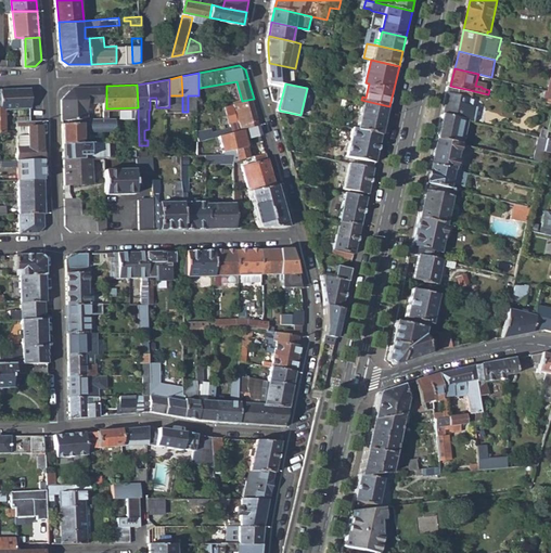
[(106,102),(106,86),(75,87),(64,98),(64,118),(73,118),(89,118),(89,102),(106,102)]
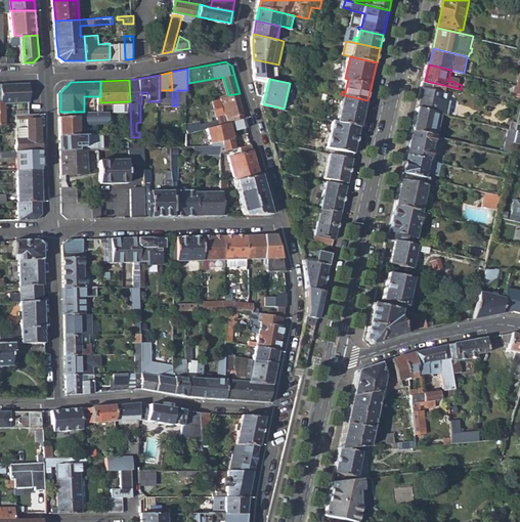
[(448,86),(425,81),(419,107),(440,113),(446,114),(449,99),(443,98),(444,93),(447,90),(448,86)]
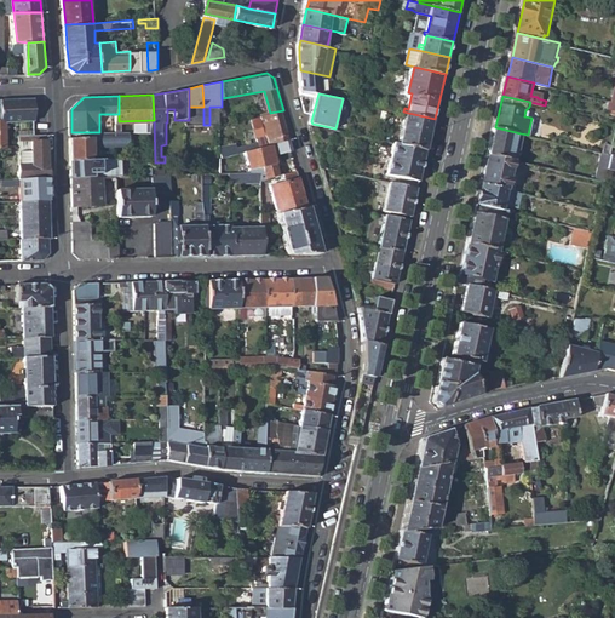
[(0,147),(10,147),(9,120),(22,120),(22,98),(0,98),(0,147)]
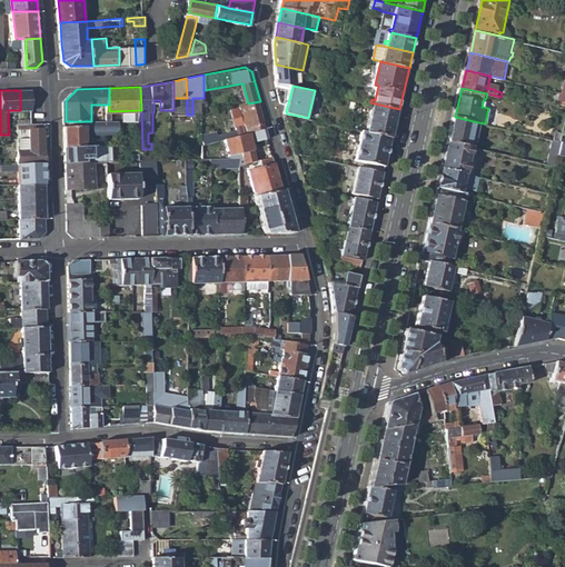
[(35,90),(20,90),(20,110),(20,121),(30,121),(35,121),(35,116),(35,105),(35,90)]
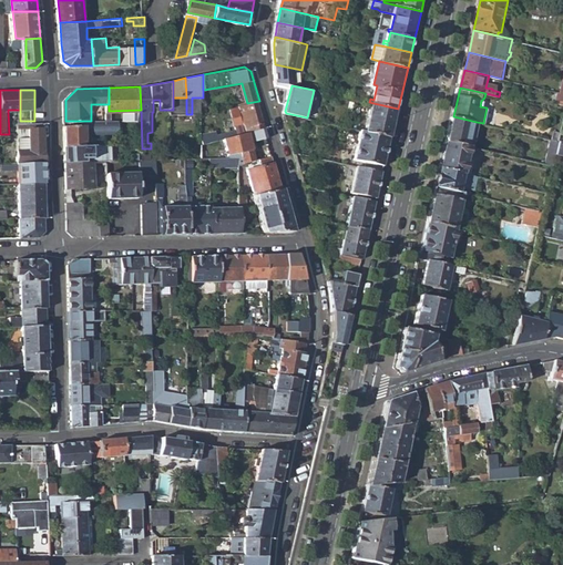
[(254,131),(266,126),(259,101),(247,103),(233,108),(234,111),(241,109),(247,132),(249,132),(254,131)]
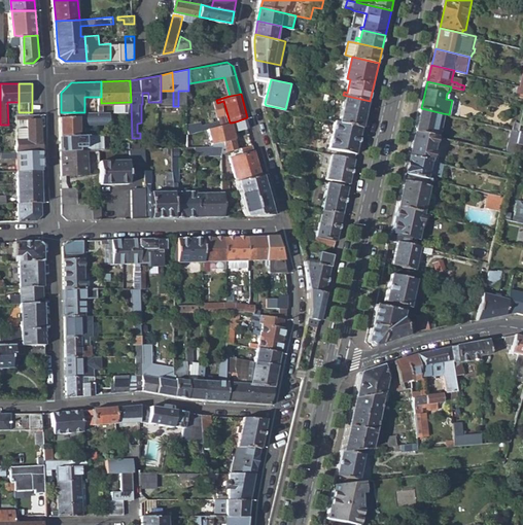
[(364,127),(370,101),(347,96),(346,101),(343,101),(342,106),(345,106),(341,121),(364,127)]
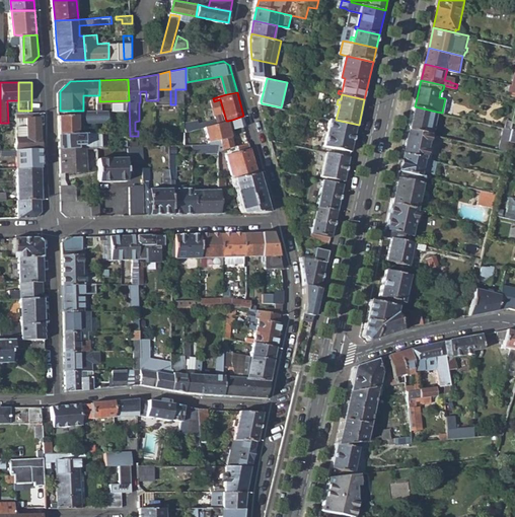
[(436,112),(415,106),(410,129),(432,134),(436,112)]
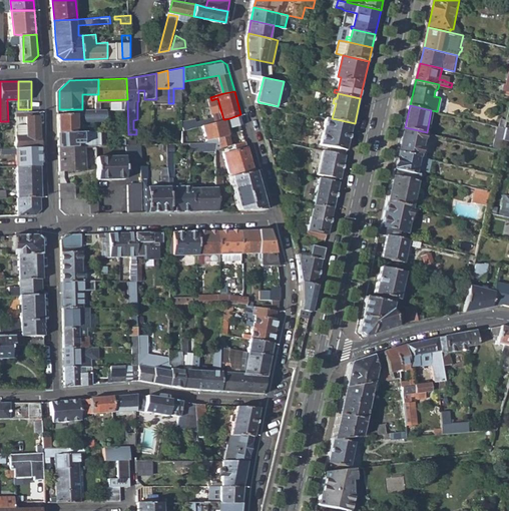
[(41,145),(40,109),(31,109),(27,109),(27,124),(18,125),(19,146),(41,145)]
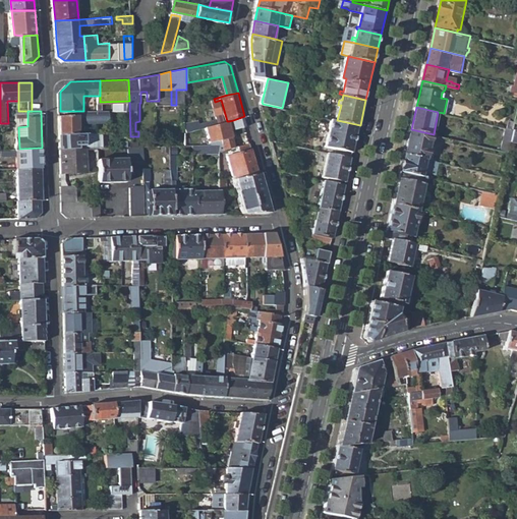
[(83,111),(68,111),(68,115),(60,115),(61,133),(79,132),(79,123),(110,123),(110,111),(100,112),(83,111)]
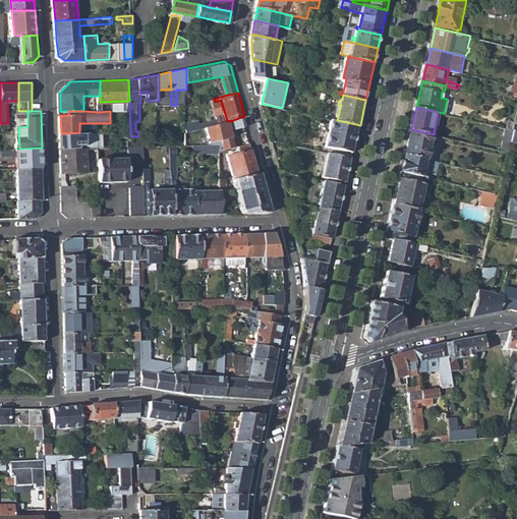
[(247,126),(244,116),(233,120),(235,129),(247,126)]
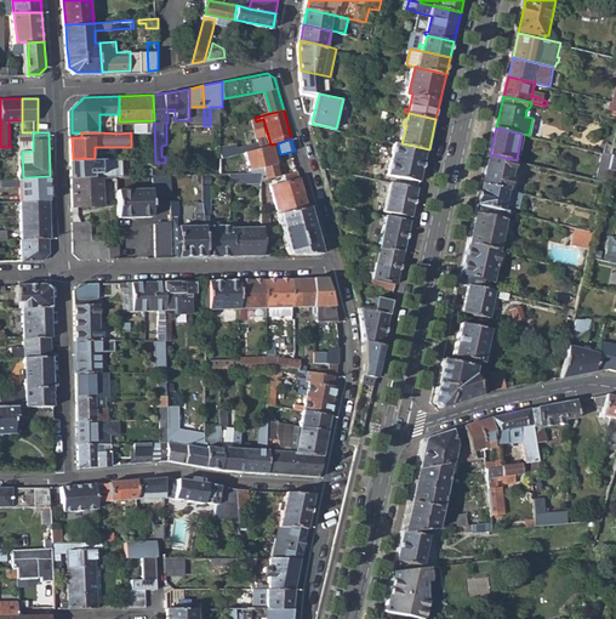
[(228,154),(244,151),(241,141),(226,146),(228,154)]
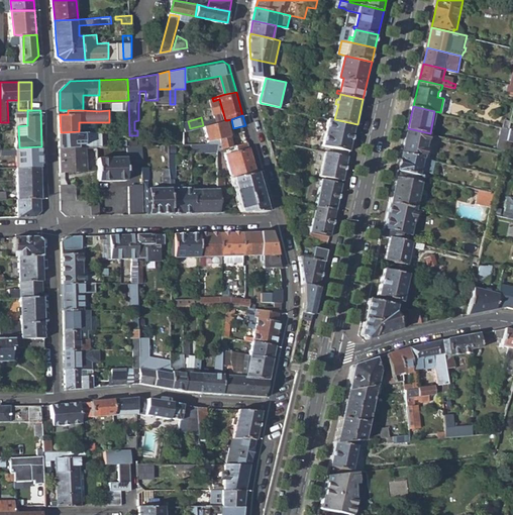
[(351,150),(357,124),(334,119),(331,118),(325,144),(351,150)]
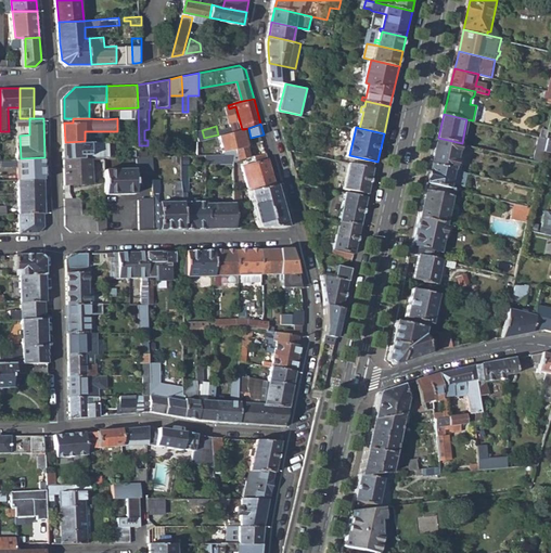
[(244,129),(242,129),(220,136),(226,154),(228,154),(235,154),(235,162),(253,157),(244,129)]
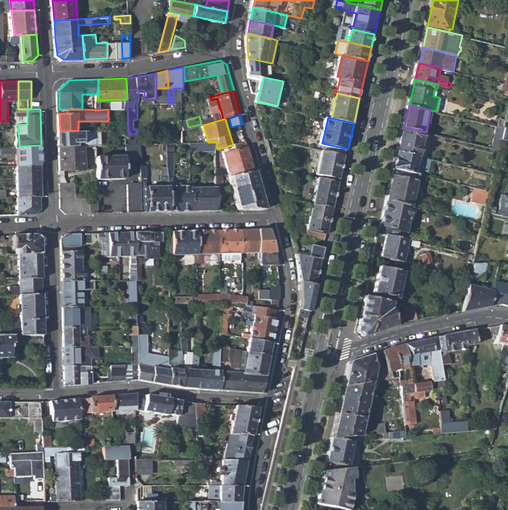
[(501,126),(497,125),(492,147),(502,149),(504,138),(507,128),(501,126)]
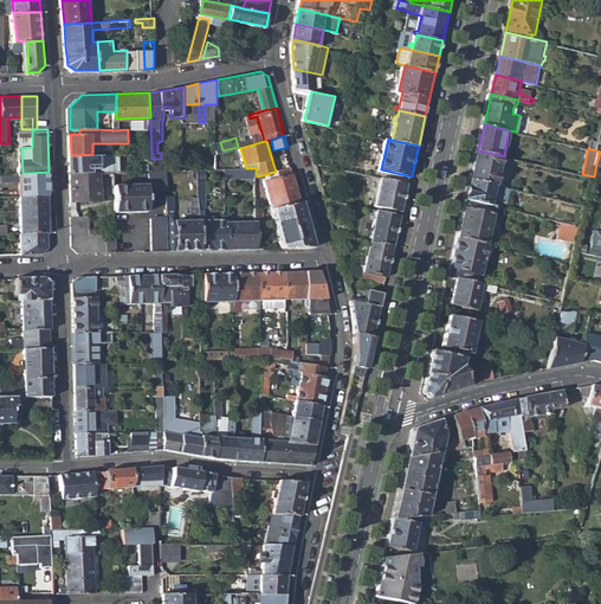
[(504,156),(478,151),(472,180),(508,188),(509,188),(514,169),(501,167),(503,160),(506,161),(506,156),(504,156)]
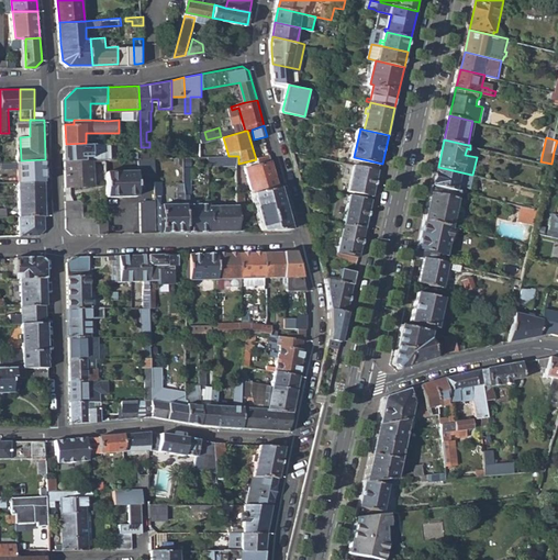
[(86,143),(66,144),(66,157),(98,157),(99,160),(109,159),(108,152),(100,153),(100,143),(86,143)]
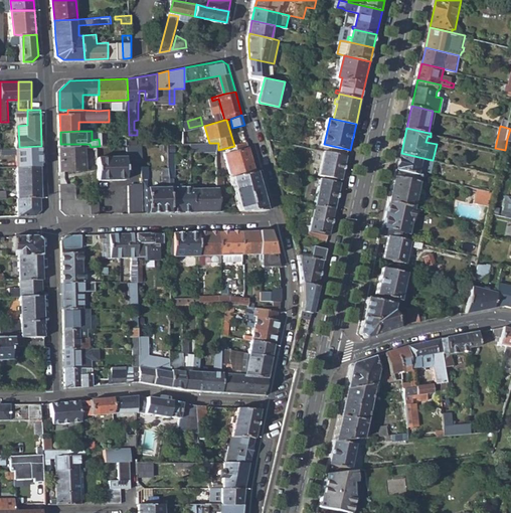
[(232,178),(258,171),(249,141),(235,145),(237,151),(225,154),(232,178)]
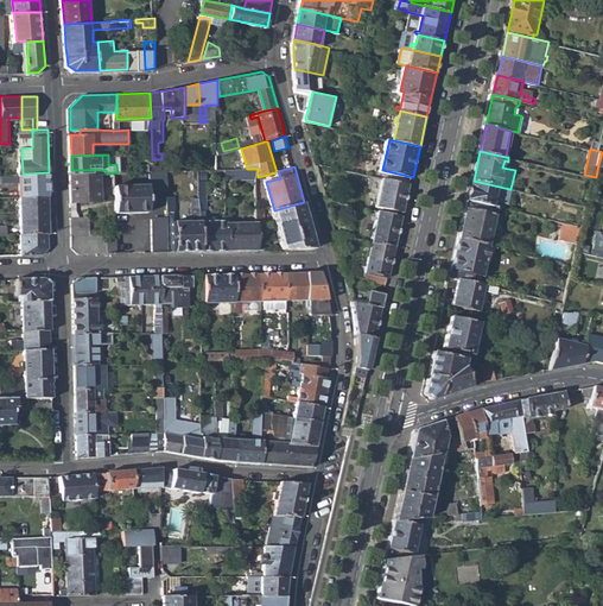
[(247,169),(228,170),(228,180),(249,178),(249,169),(247,169)]
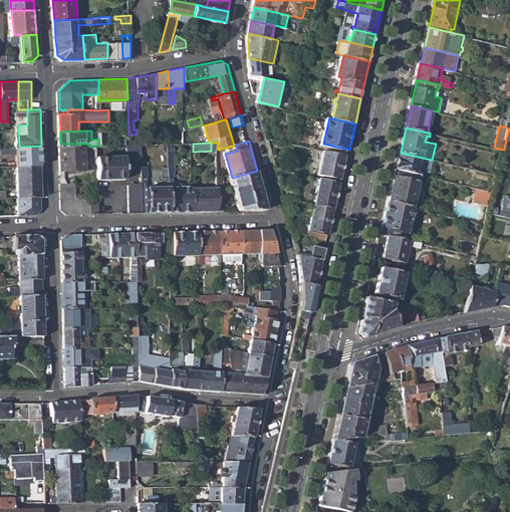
[(144,145),(129,145),(129,161),(144,161),(144,145)]
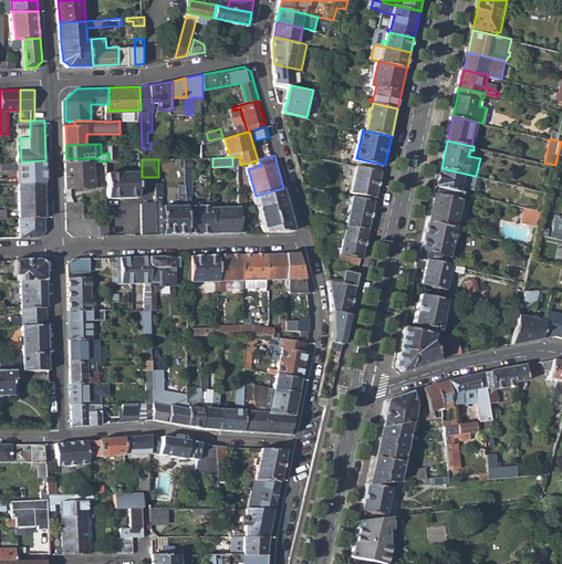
[(0,181),(21,181),(45,180),(45,160),(21,162),(21,176),(0,177),(0,178),(0,181)]
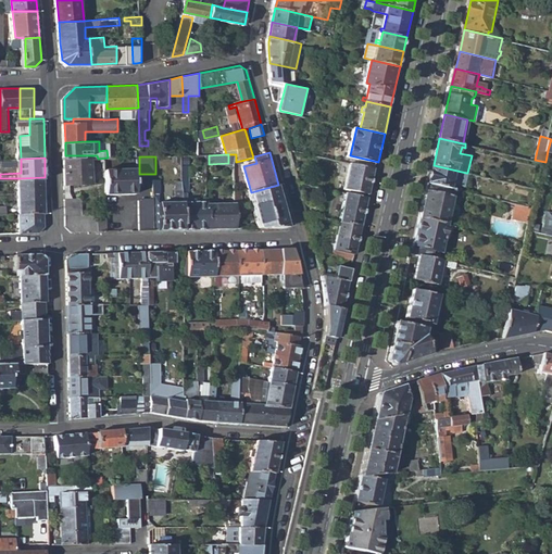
[(95,159),(65,159),(66,185),(95,184),(95,159)]
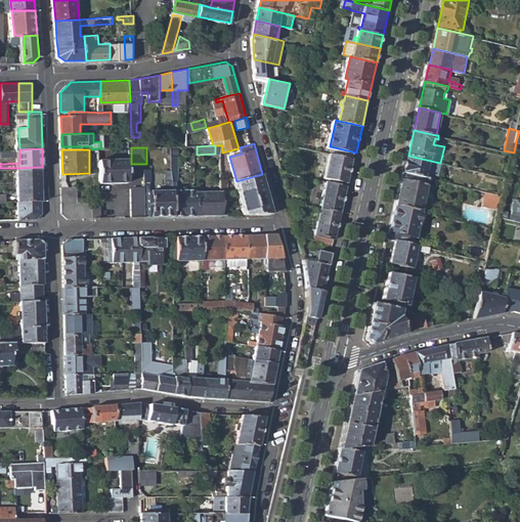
[(349,182),(354,159),(332,154),(327,177),(349,182)]
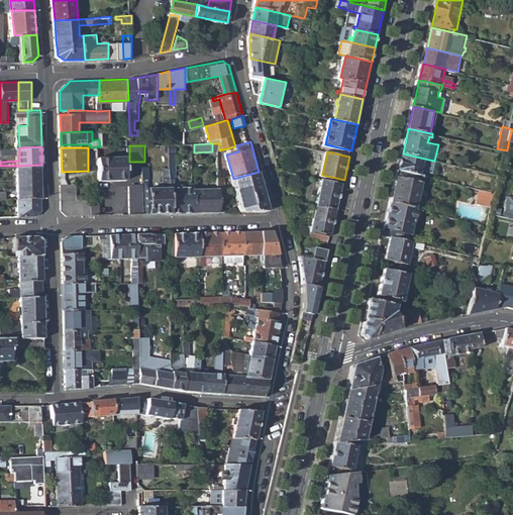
[(172,170),(172,213),(195,212),(195,190),(195,187),(176,188),(176,179),(178,179),(178,153),(171,153),(172,170)]
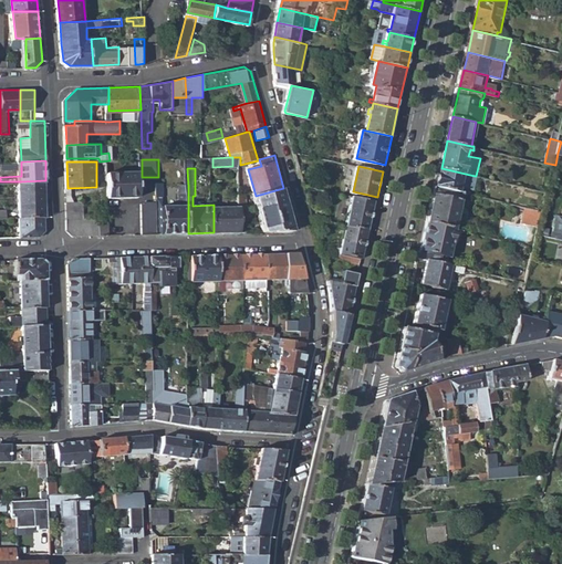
[(475,176),(441,168),(437,186),(465,192),(469,194),(470,189),(475,190),(478,179),(475,178),(475,176)]
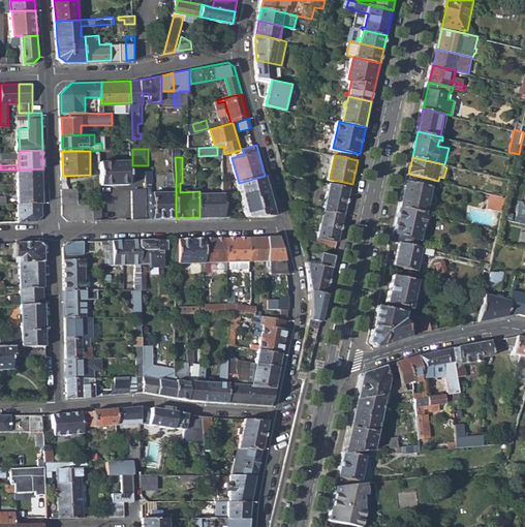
[(130,161),(103,161),(103,184),(130,184),(130,161)]
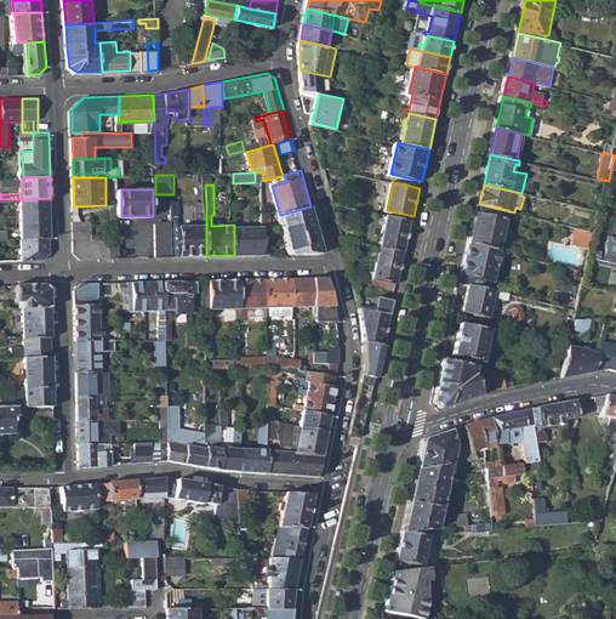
[(51,238),(50,198),(23,199),(23,238),(51,238)]
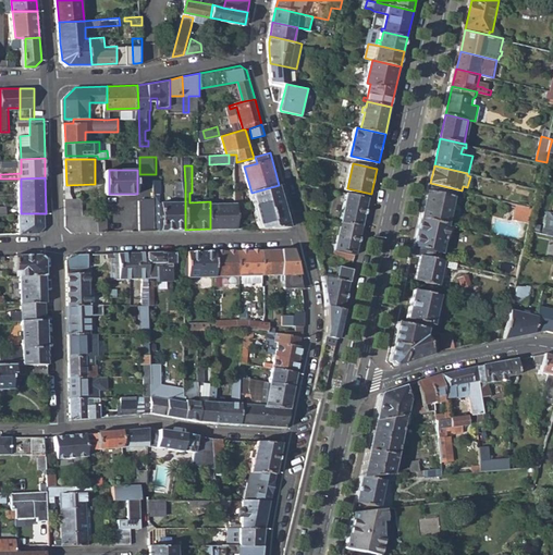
[(162,230),(185,230),(185,183),(181,183),(177,188),(177,202),(161,202),(162,230)]
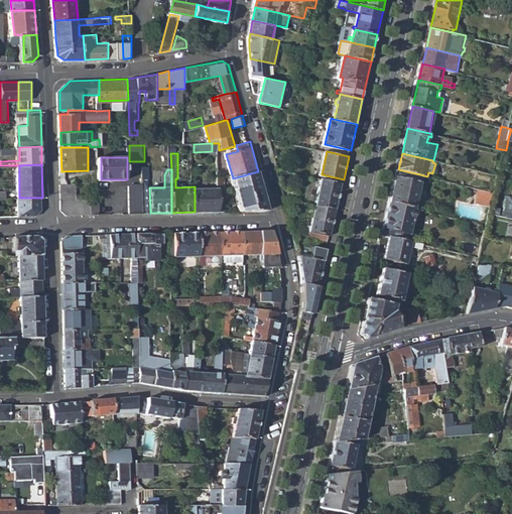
[(423,175),(398,169),(390,203),(415,208),(423,175)]
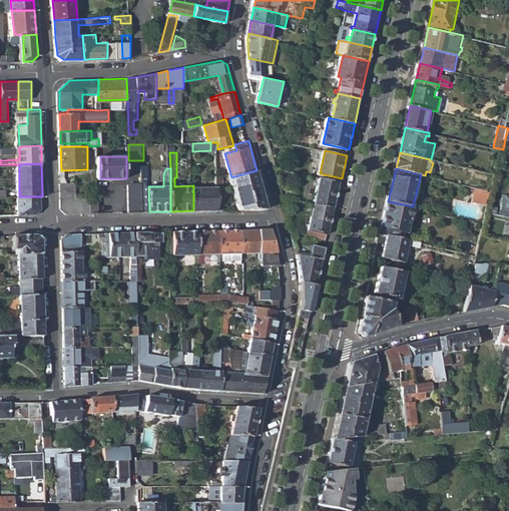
[(240,209),(267,209),(257,170),(231,177),(240,209)]
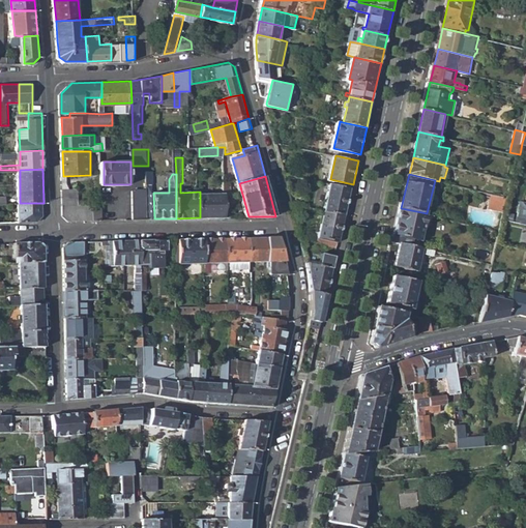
[(225,184),(226,216),(234,217),(232,180),(225,182),(225,184)]
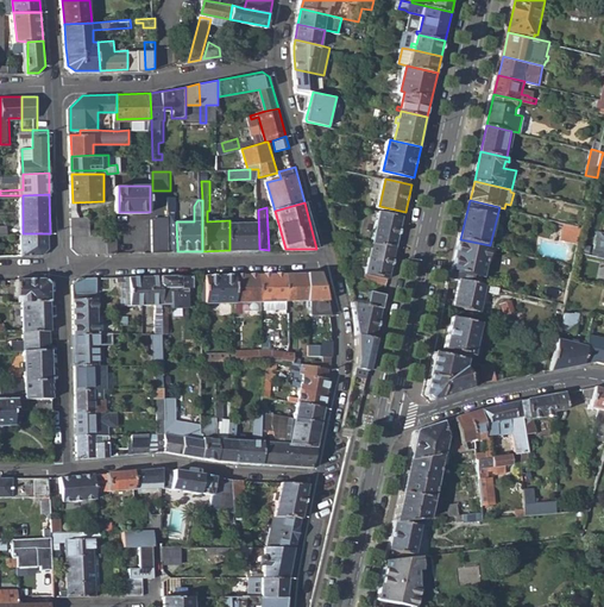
[(73,225),(90,225),(90,217),(87,217),(87,208),(80,208),(77,210),(73,211),(73,225)]
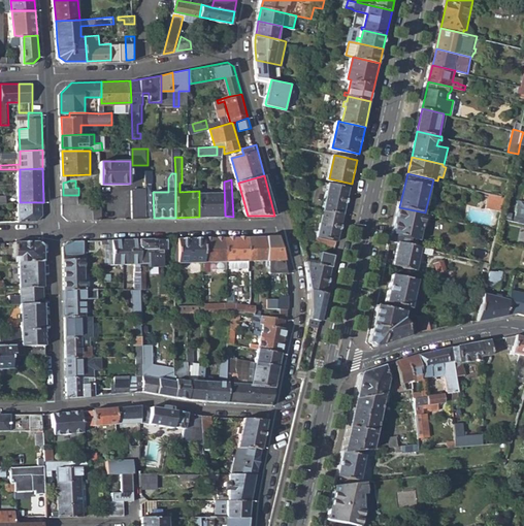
[(345,214),(351,188),(330,183),(324,209),(345,214)]
